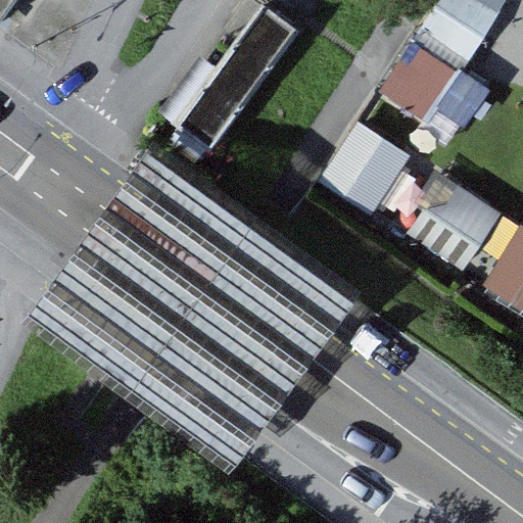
[(0,0),(0,17),(12,0),(0,0)]
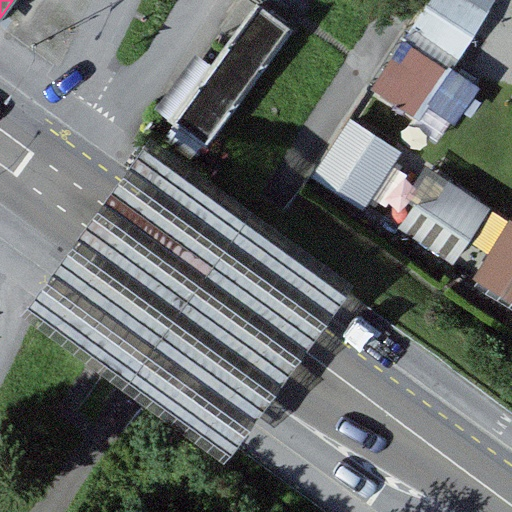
[(494,0),(425,0),(406,30),(455,61),(494,0)]
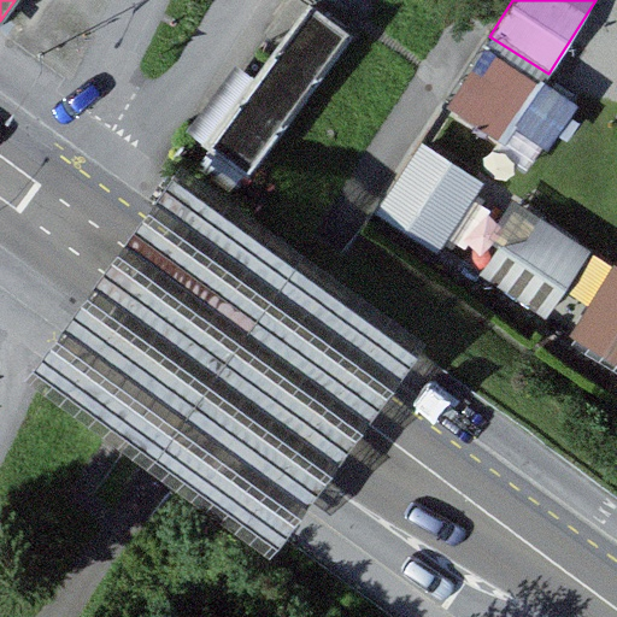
[(346,43),(310,16),(210,151),(247,177),(346,43)]
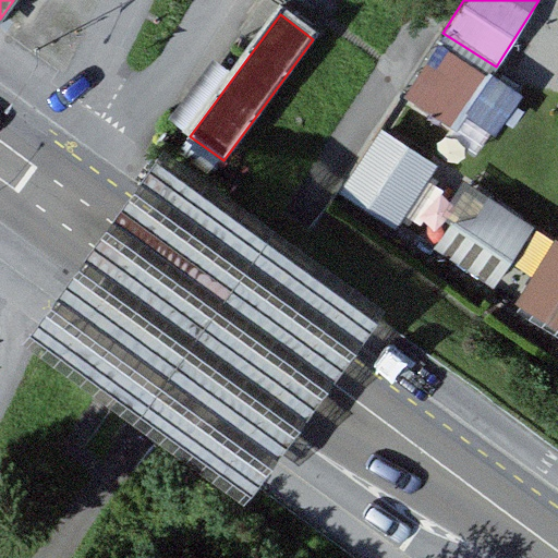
[(480,72),(436,44),(402,96),(446,124),(480,72)]
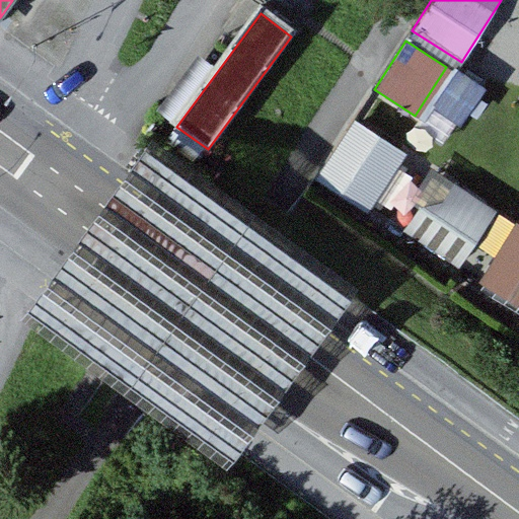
[(402,152),(352,119),(313,177),(365,210),(402,152)]
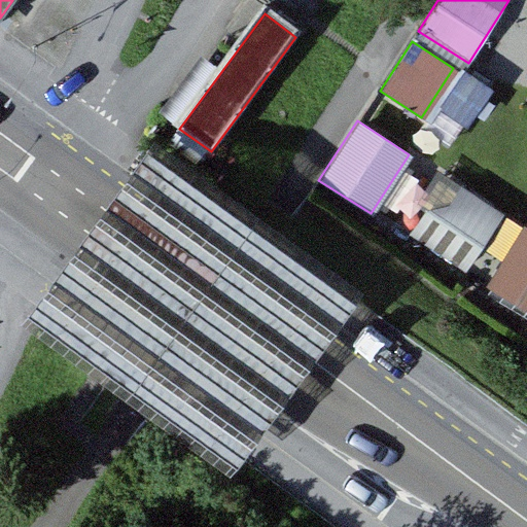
[(28,319),(234,467),(367,281),(162,134),(28,319)]
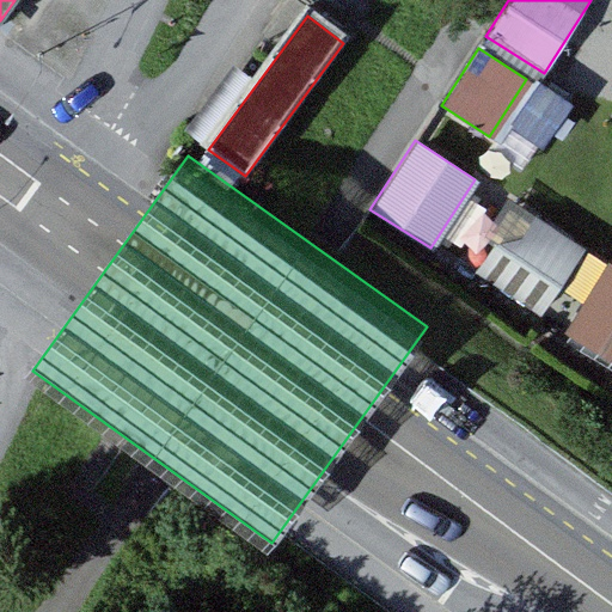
[(581,246),(507,199),(465,262),(540,311),(581,246)]
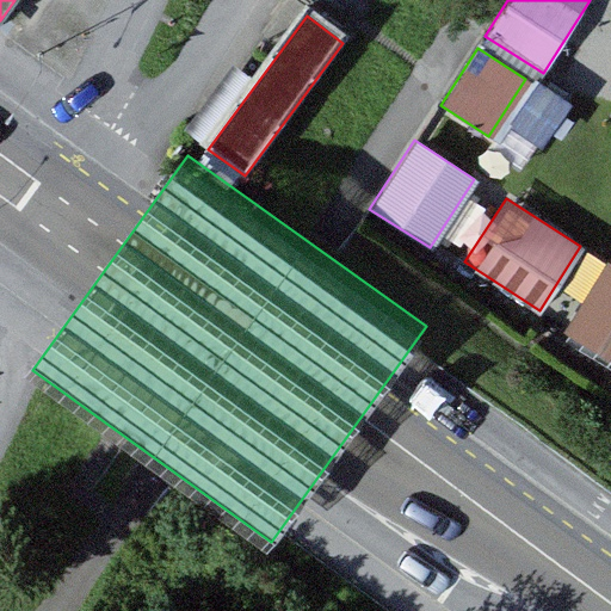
[(610,265),(604,261),(560,329),(610,362),(610,265)]
